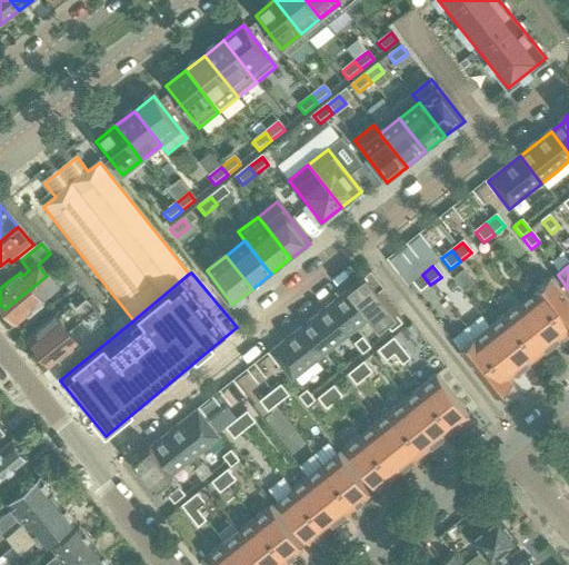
[(462,273),(452,280),(463,295),(475,287),(462,273)]
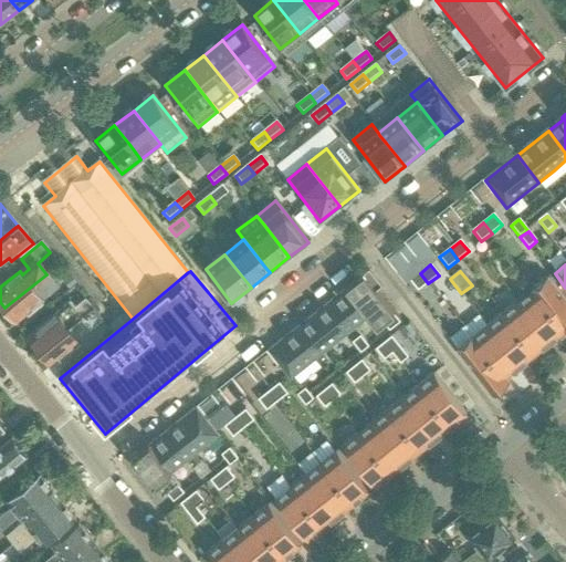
[(420,273),(409,281),(418,292),(428,283),(420,273)]
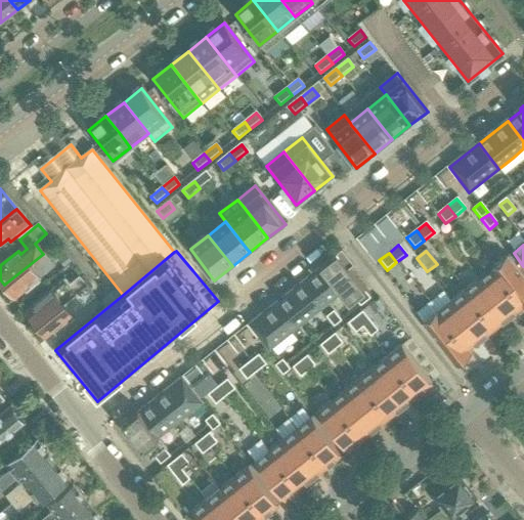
[(15,299),(41,278),(54,267),(43,254),(4,285),(15,299)]
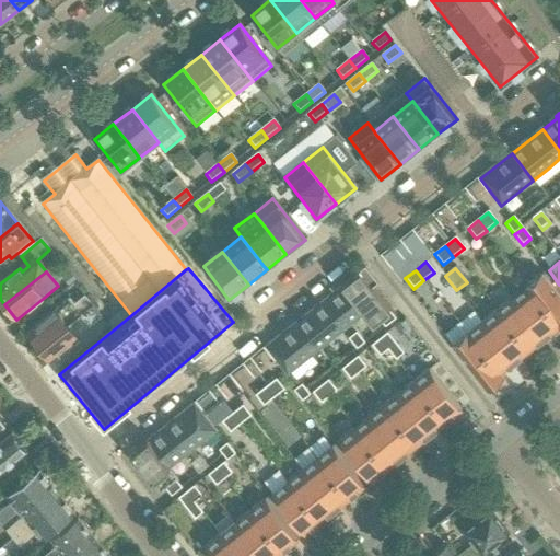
[(342,288),(328,299),(350,326),(364,314),(373,325),(380,321),(389,312),(391,312),(359,273),(341,286),(342,288)]
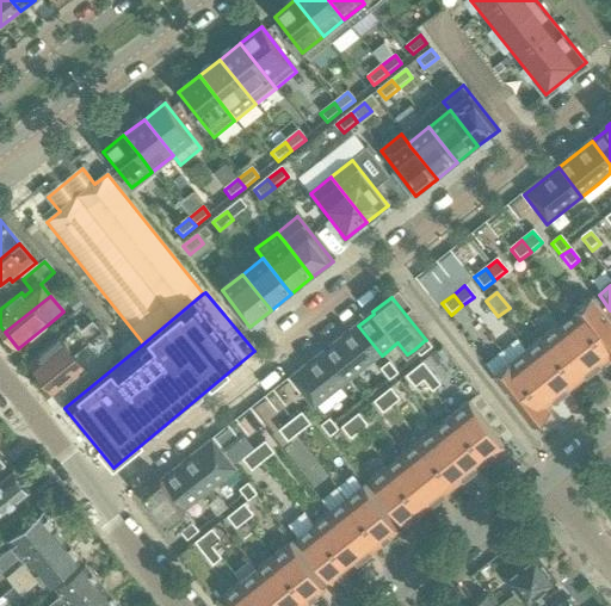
[(81,307),(75,298),(67,304),(73,313),(81,307)]
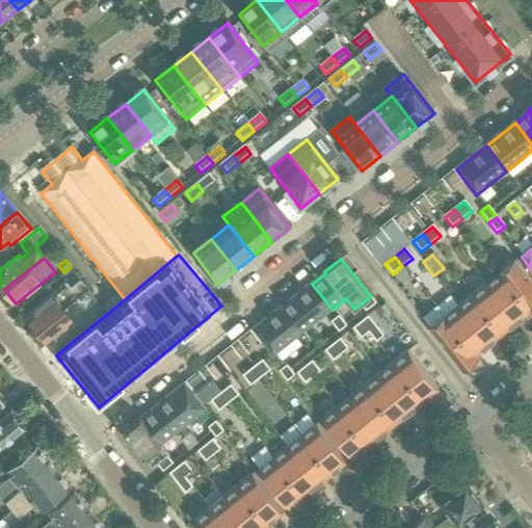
[(531,283),(515,262),(500,273),(531,313),(530,313),(531,315),(531,283)]
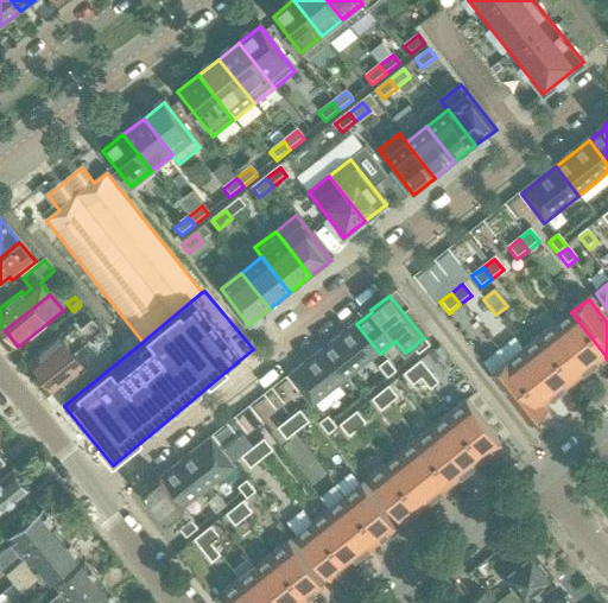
[(571,312),(556,325),(591,369),(606,357),(607,357),(571,312)]
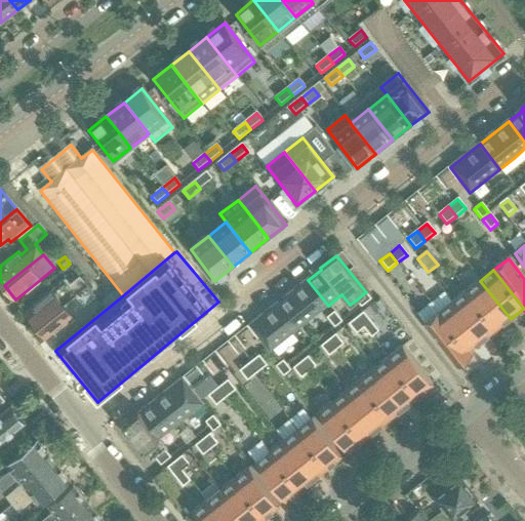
[(27,313),(38,326),(71,299),(86,286),(80,278),(70,287),(65,281),(27,313)]
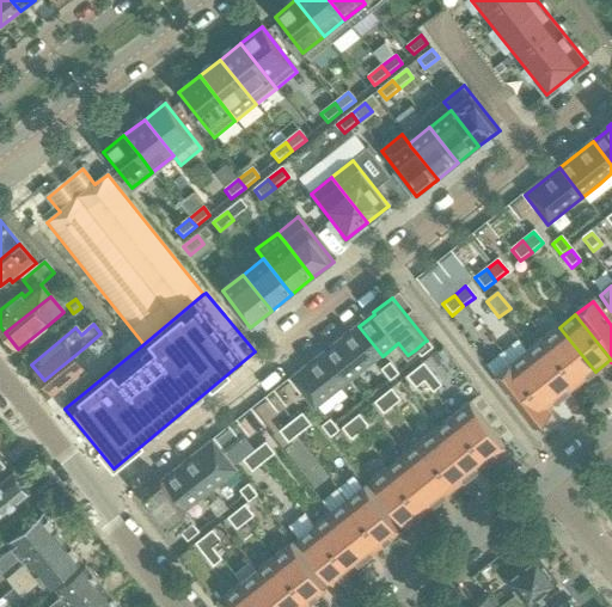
[(325,353),(349,382),(383,356),(359,326),(325,353)]
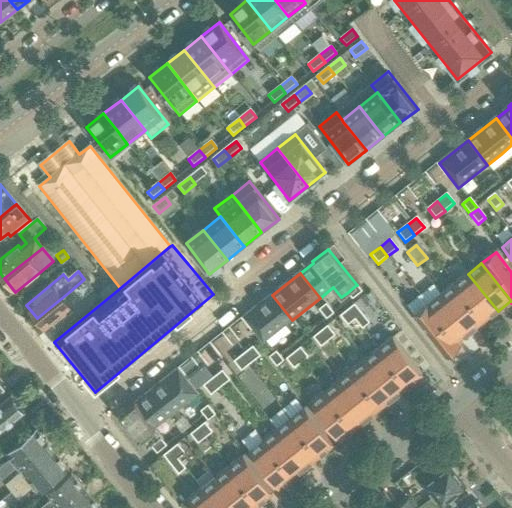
[(468,274),(454,285),(484,322),(498,311),(468,274)]
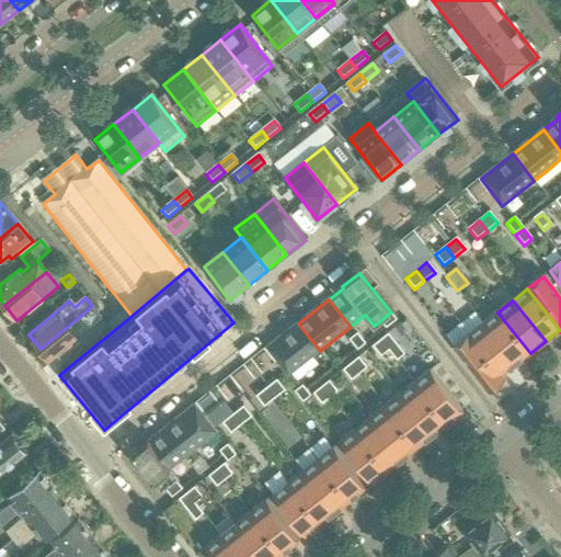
[(76,320),(41,349),(53,363),(79,341),(77,338),(102,317),(92,306),(76,320)]
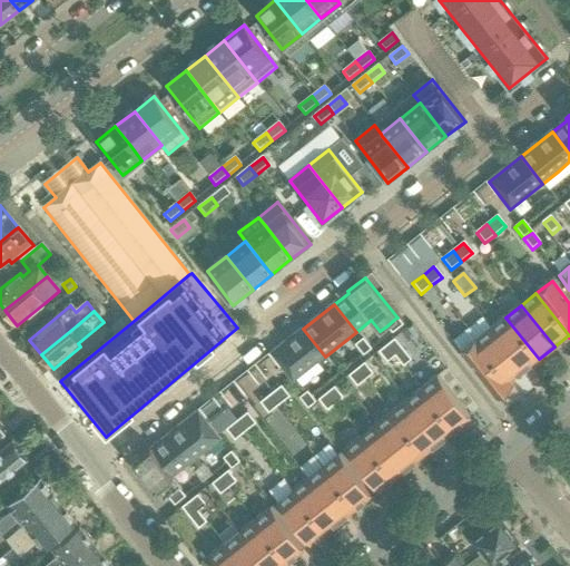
[(403,327),(396,318),(386,327),(392,334),(403,327)]
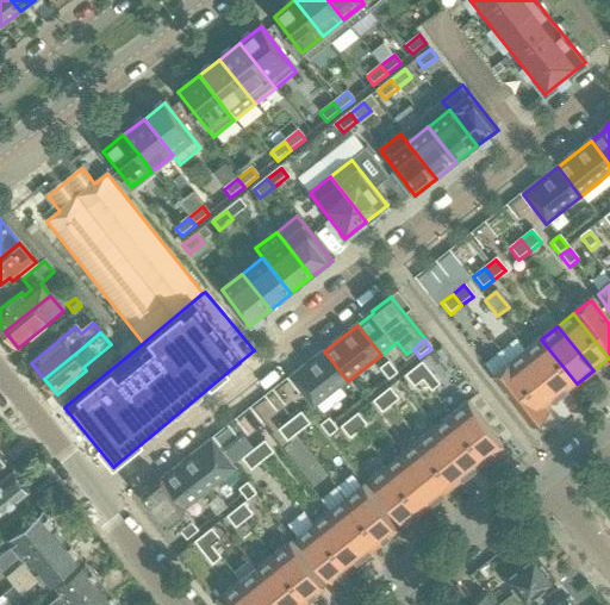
[(541,340),(526,351),(561,397),(577,384),(541,340)]
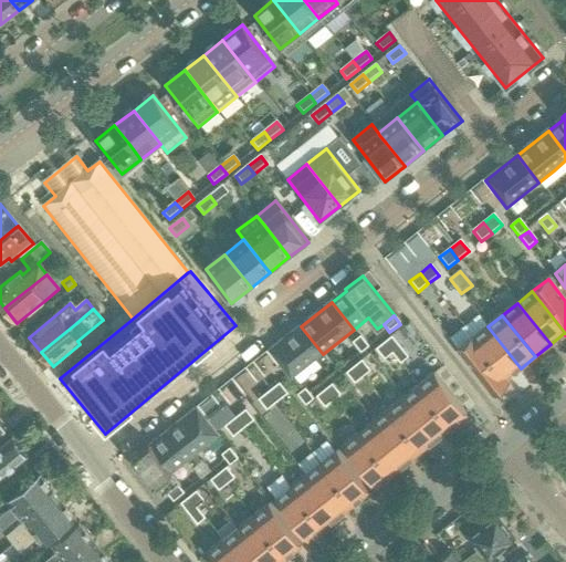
[(269,352),(291,380),(323,354),(301,326),(269,352)]
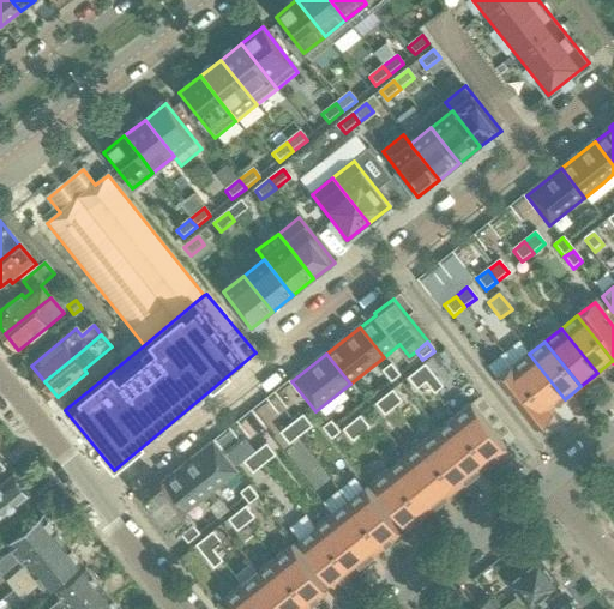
[(529,354),(512,367),(548,411),(549,411),(565,399),(529,354)]
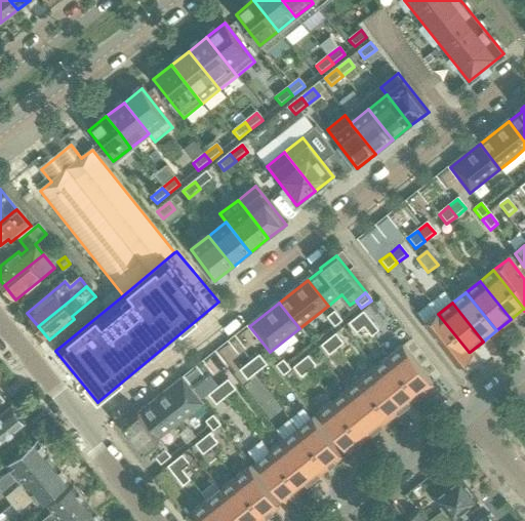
[(363,313),(356,319),(362,327),(371,338),(378,332),(363,313)]
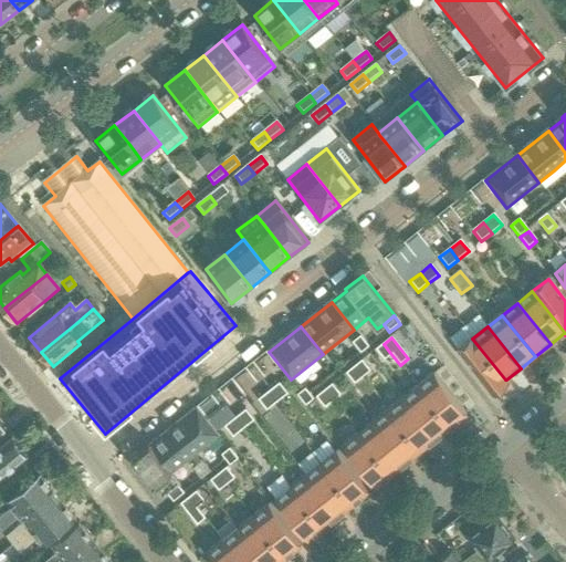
[(369,349),(360,339),(353,344),(362,355),(369,349)]
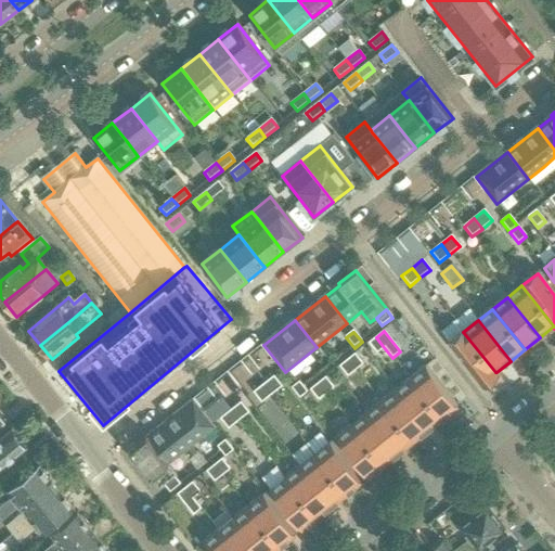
[(495,372),(463,332),(448,345),(482,388),(499,375),(497,372),(495,372)]
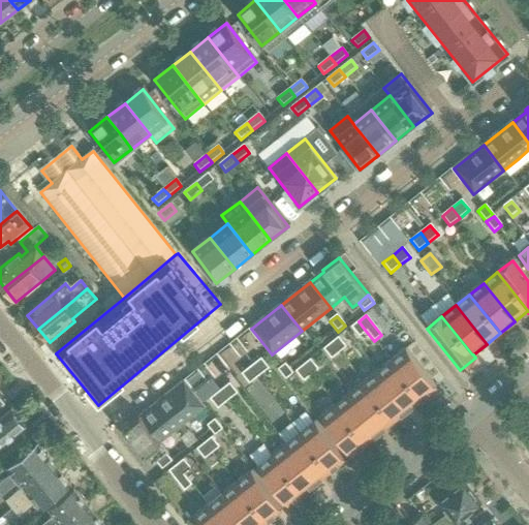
[(359,321),(351,328),(358,336),(365,330),(359,321)]
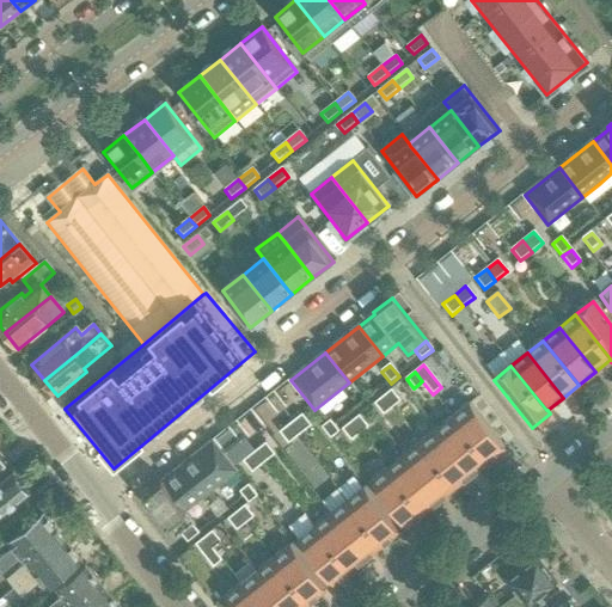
[(391,391),(383,398),(392,409),(401,402),(391,391)]
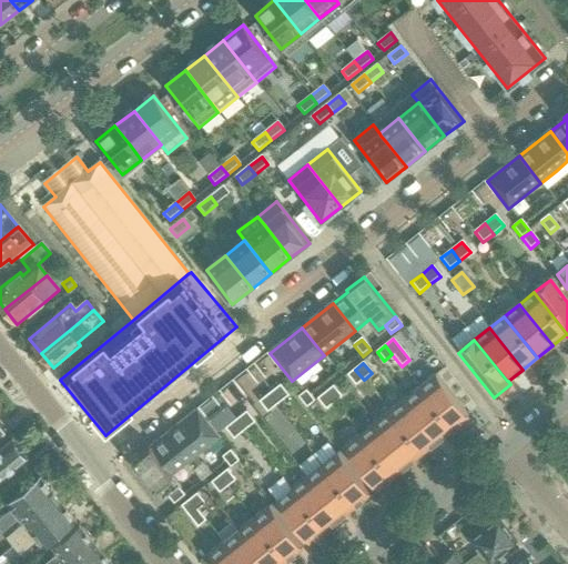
[(355,370),(347,375),(356,386),(364,380),(355,370)]
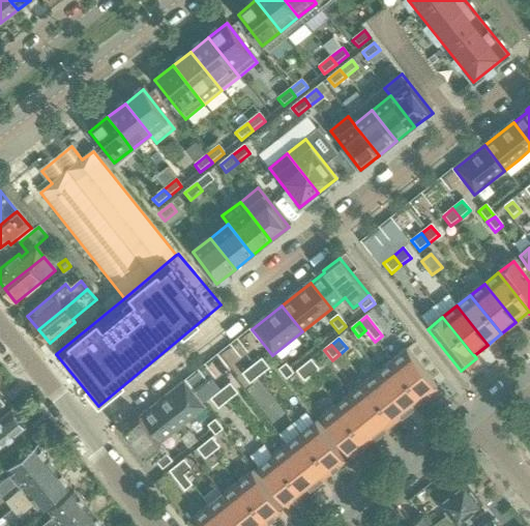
[(407,351),(391,362),(422,401),(437,389),(407,351)]
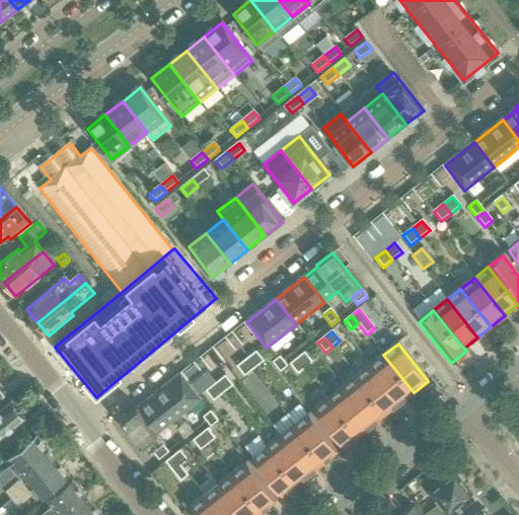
[(256,352),(246,360),(254,370),(264,362),(256,352)]
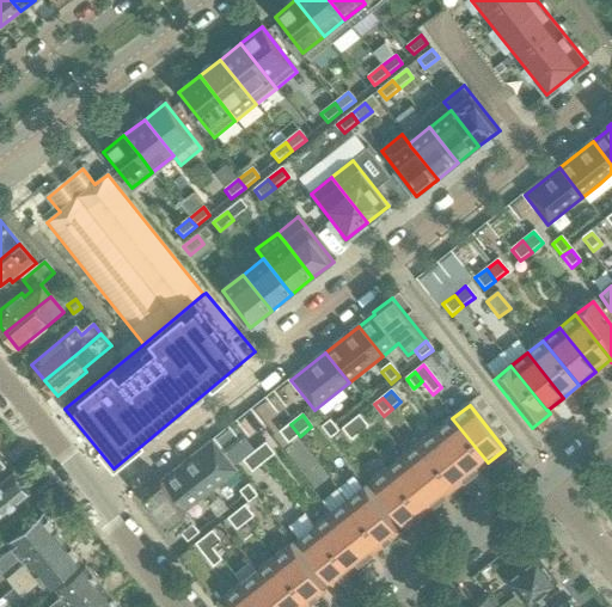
[(359,416),(350,423),(360,434),(368,428),(359,416)]
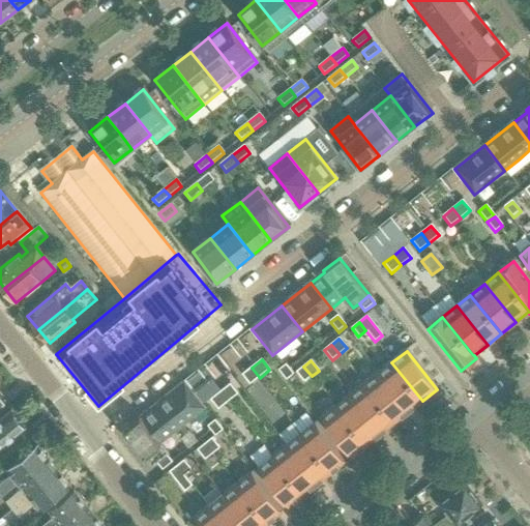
[(391,362),(378,374),(408,412),(422,401),(391,362)]
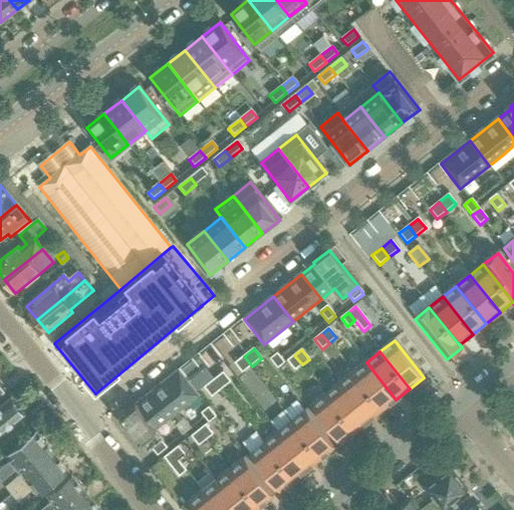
[(277,354),(270,359),(277,369),(285,363),(284,363),(277,354)]
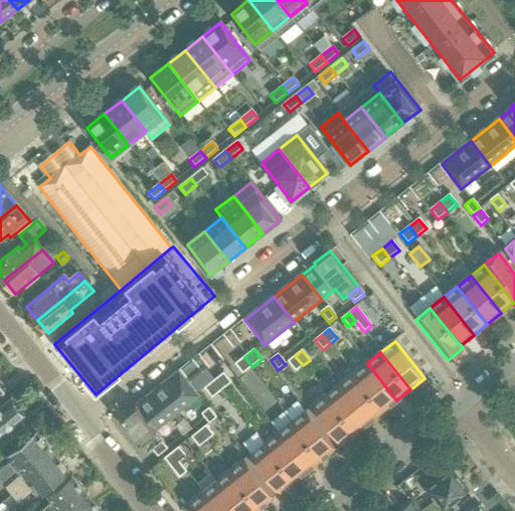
[(295,356),(288,362),(296,371),(303,365),(295,356)]
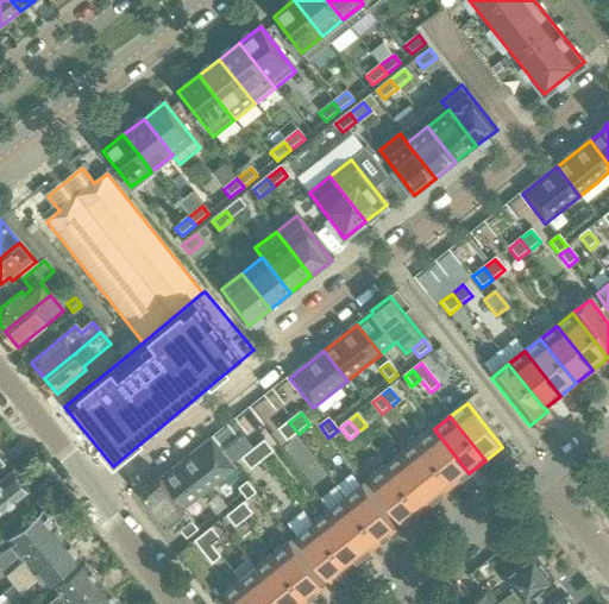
[(289,422),(277,431),(287,442),(299,434),(289,422)]
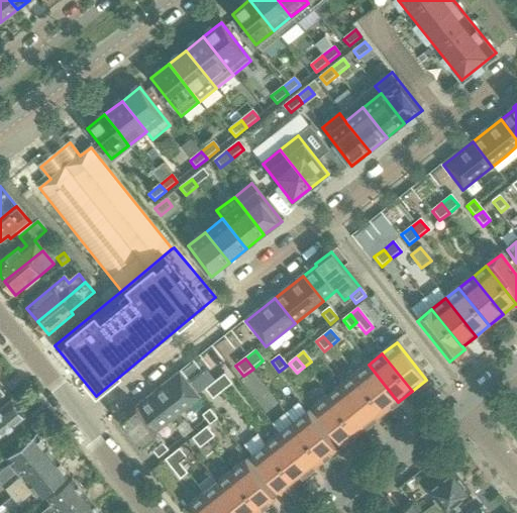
[(369,365),(354,376),(384,413),(398,402),(369,365)]
